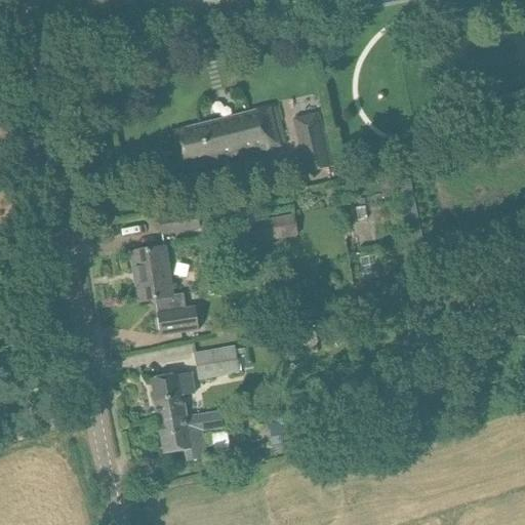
[(194,127),(173,132),(183,170),(203,165),(286,144),(276,107),(194,127)]
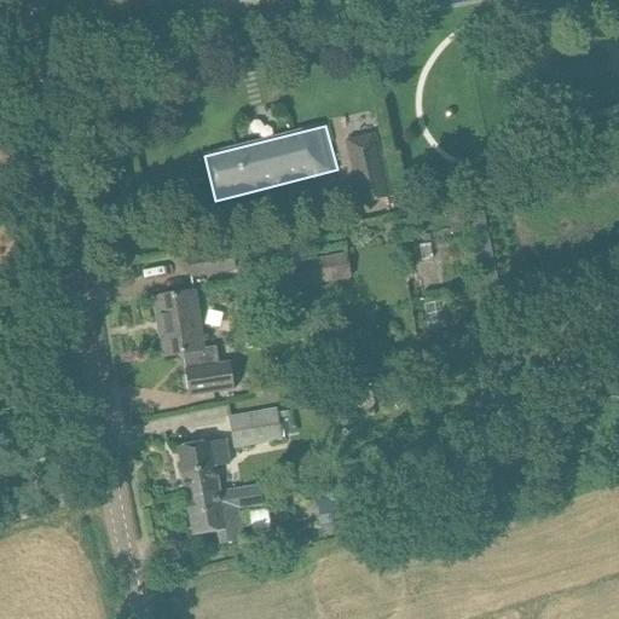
[(371,136),(347,142),(354,173),(362,204),(392,197),(385,166),(383,157),(377,158),(371,136)]
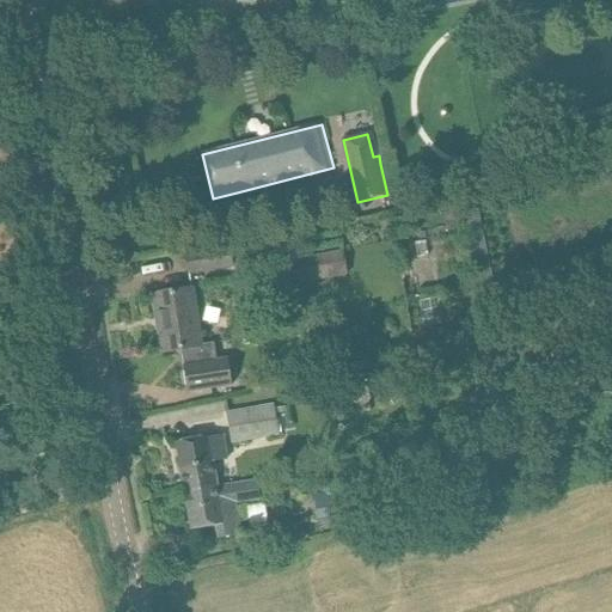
[(228,248),(185,255),(188,274),(228,268),(248,264),(245,245),(228,248)]
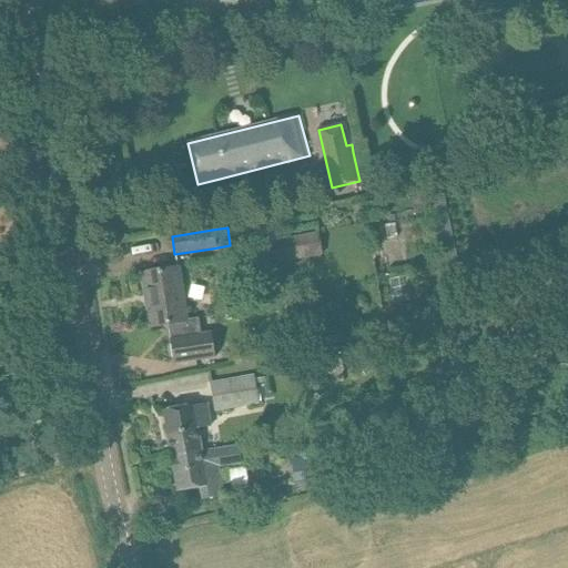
[(318,232),(271,241),(274,264),(322,255),(318,232)]
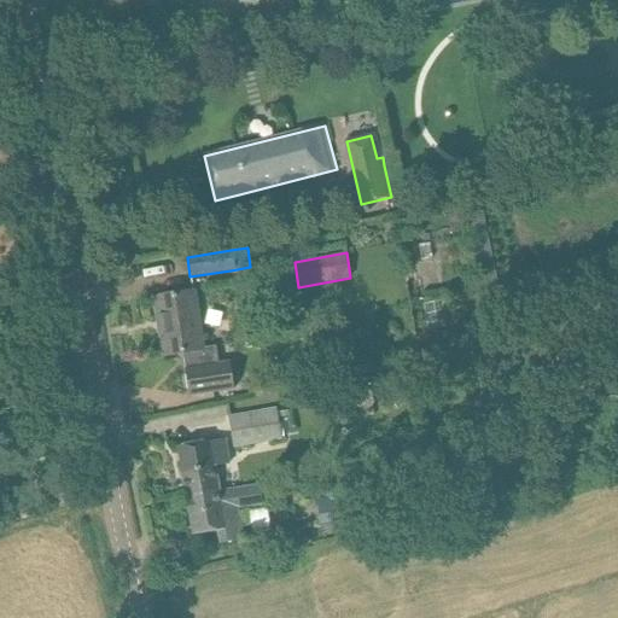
[(179,295),(155,298),(164,356),(182,353),(203,350),(202,348),(193,292),(179,295)]
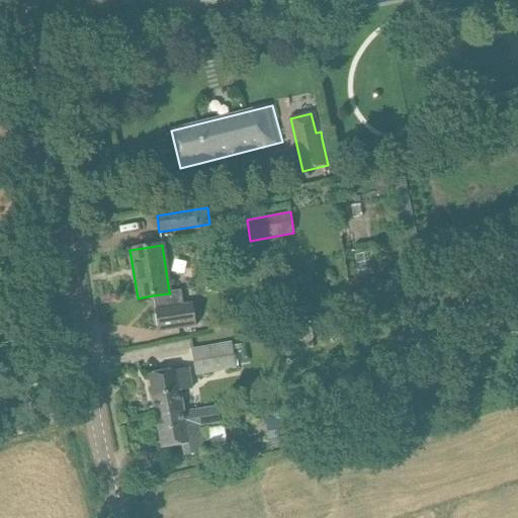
[(170,293),(153,295),(158,332),(178,329),(193,327),(196,326),(193,306),(193,304),(183,306),(181,290),(169,291),(170,293)]
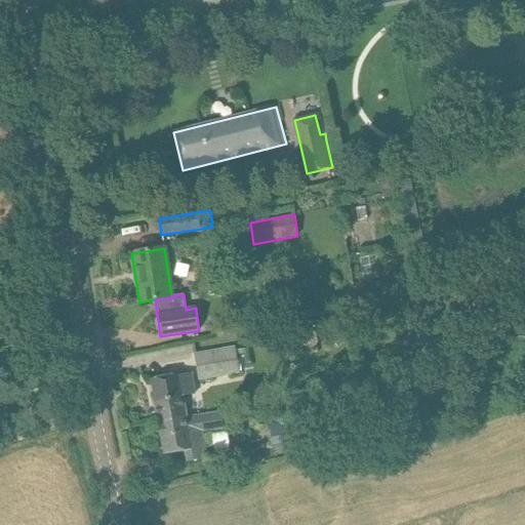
[(225,319),(211,323),(214,334),(228,330),(225,319)]
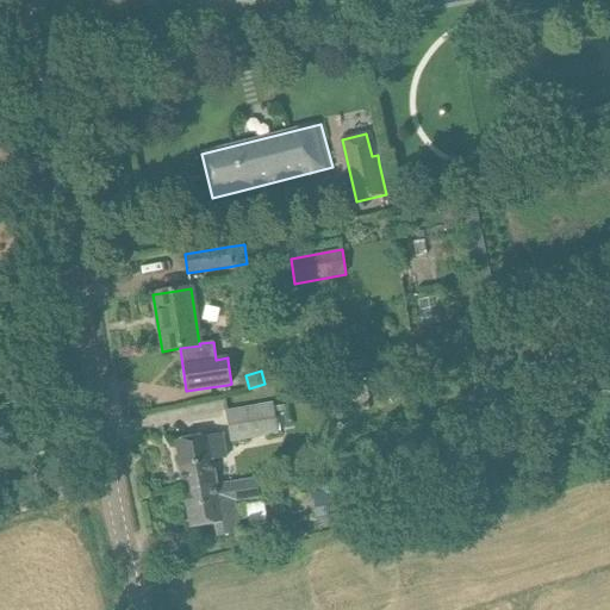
[(367,385),(349,390),(353,403),(371,399),(367,385)]
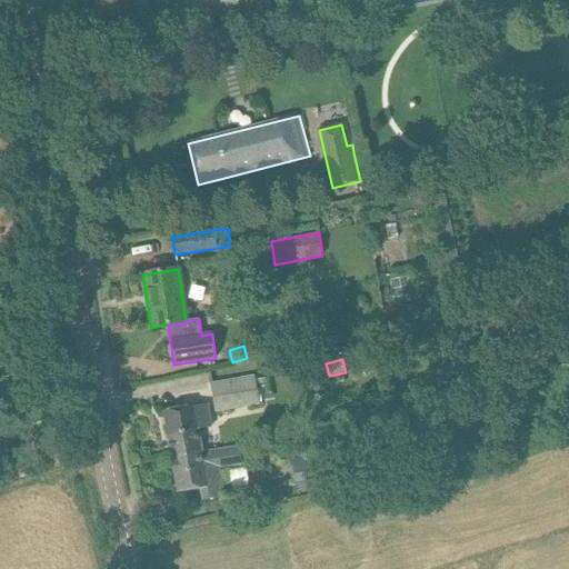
[(212,383),(210,385),(212,398),(215,411),(260,403),(255,376),(212,383)]
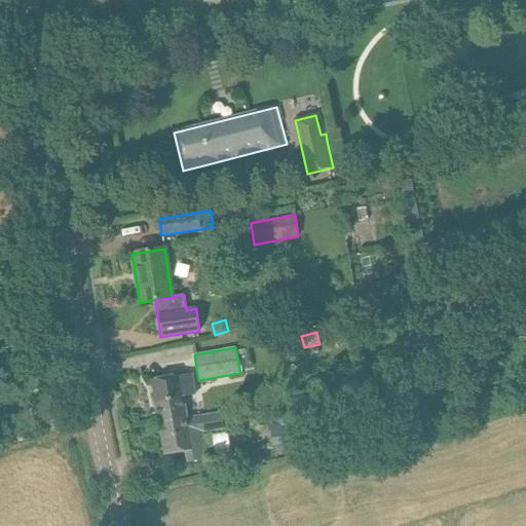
[(172,377),(151,380),(158,422),(186,418),(182,398),(194,395),(191,374),(172,377)]
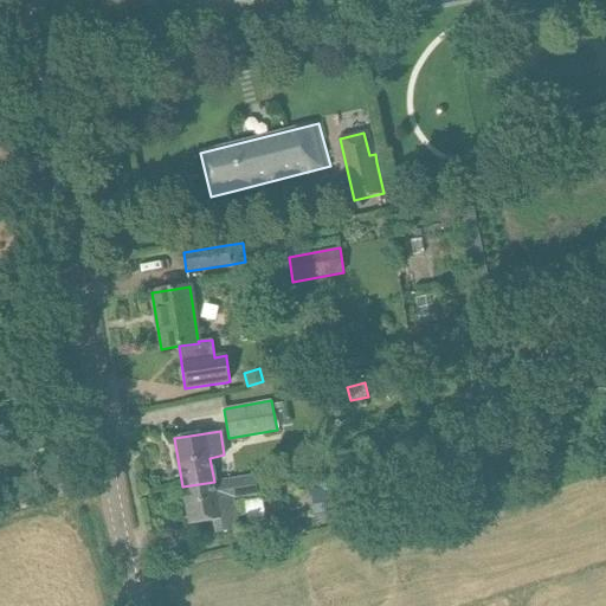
[(214,482),(182,487),(189,526),(213,521),(216,533),(238,529),(233,500),(255,495),(252,476),(214,482)]
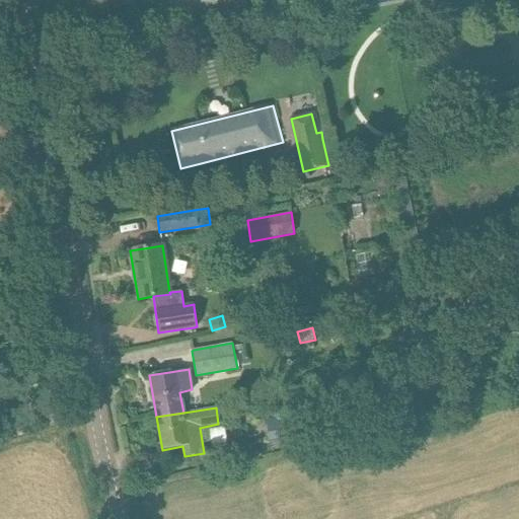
[(301,411),(265,420),(270,441),(306,433),(301,411)]
